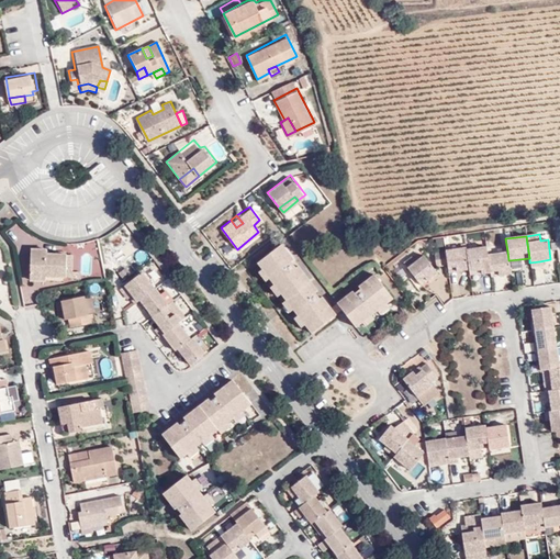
[(336,312),(335,311),(331,305),(282,243),(258,263),(261,267),(268,276),(272,282),(280,292),(284,298),(292,308),(295,312),(303,322),(311,332),(336,312)]
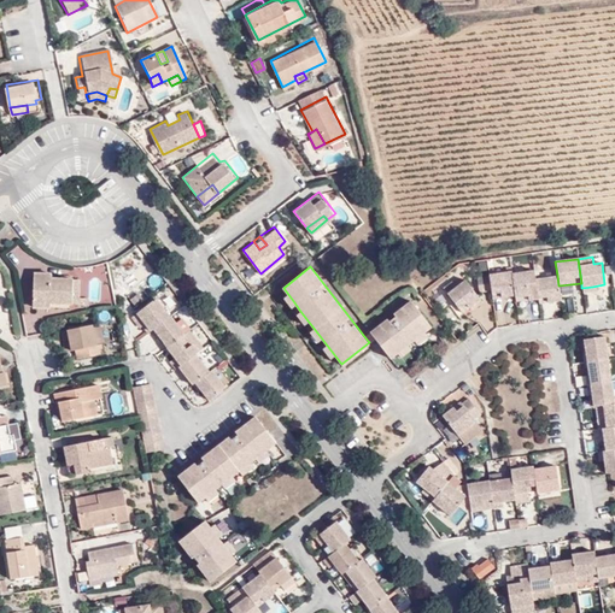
[(538,304),(561,300),(558,286),(557,275),(544,276),(543,270),(533,271),(537,295),(537,299),(538,304)]
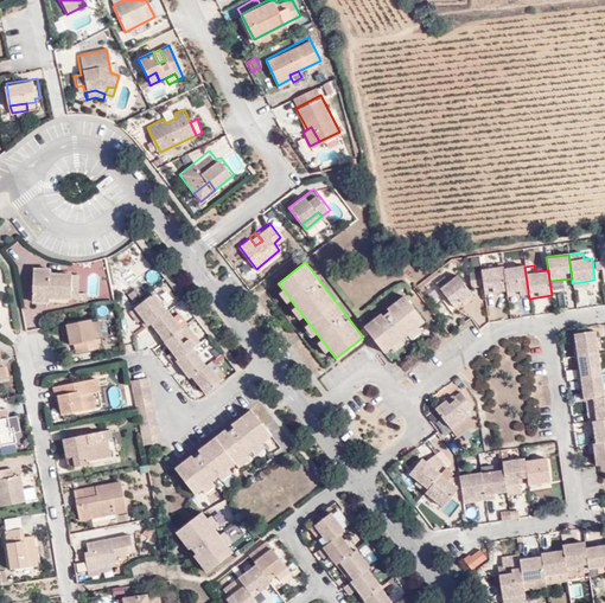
[(528,294),(528,290),(524,267),(502,269),(505,294),(520,292),(520,295),(528,294)]
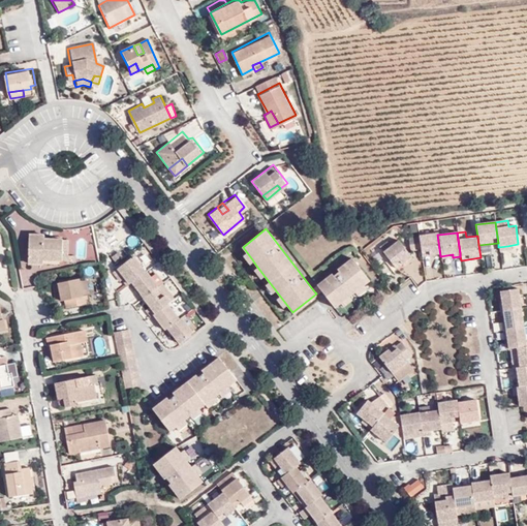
[(428,251),(429,257),(440,256),(437,235),(417,237),(417,239),(420,250),(420,252),(428,251)]
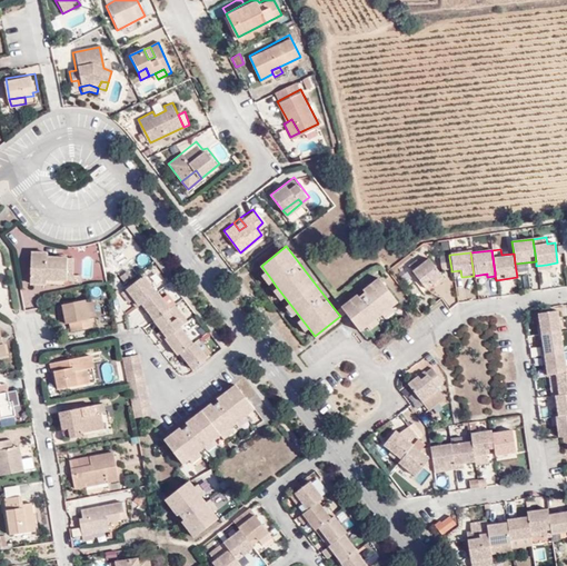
[(47,280),(67,281),(67,258),(47,258),(48,254),(30,254),(30,285),(47,286),(47,280)]
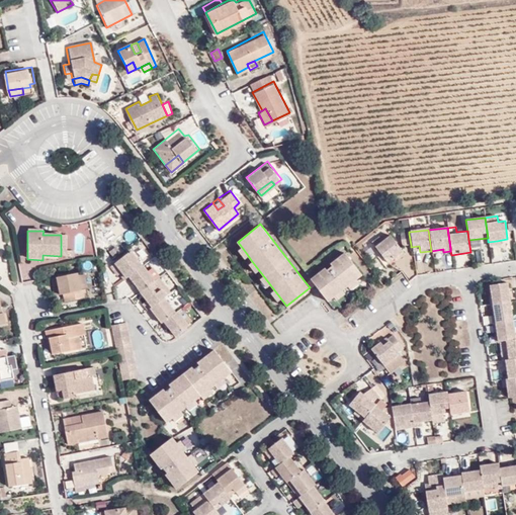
[(371,240),(375,245),(383,239),(378,233),(371,240)]
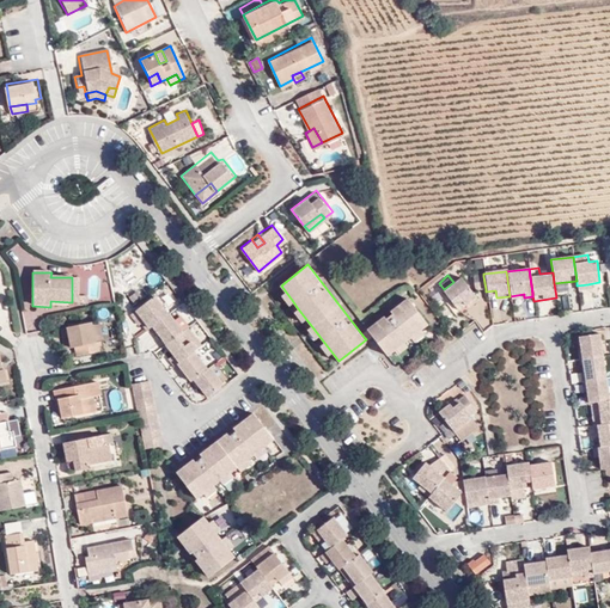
[(469,302),(476,296),(461,276),(453,282),(444,289),(459,309),(469,302)]
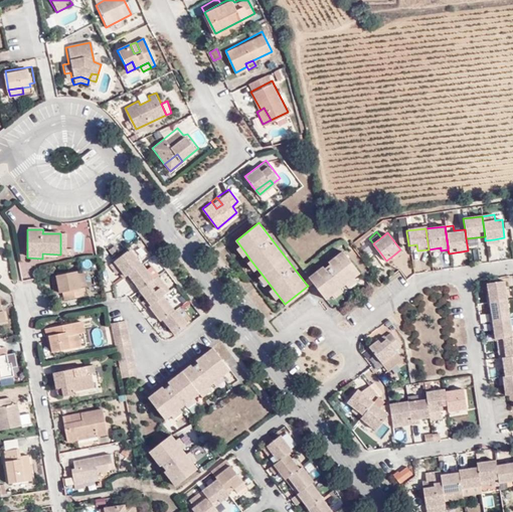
[(399,244),(408,243),(406,232),(398,232),(399,244)]
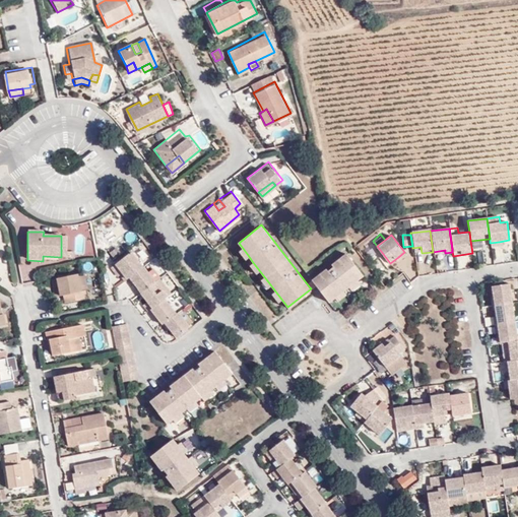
[(243,258),(248,255),(242,247),(238,250),(243,258)]
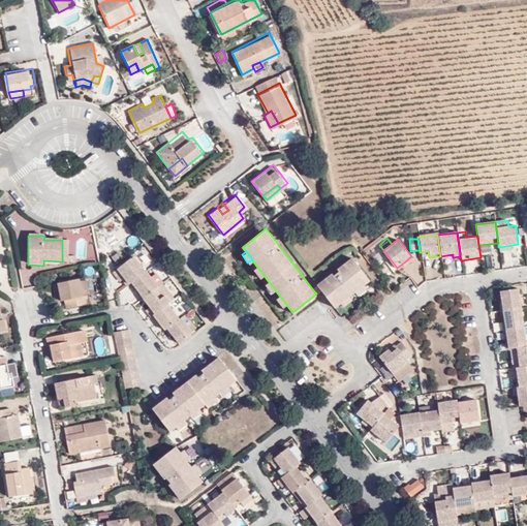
[(122,281),(125,286),(127,285),(145,271),(132,256),(112,274),(119,283),(122,281)]
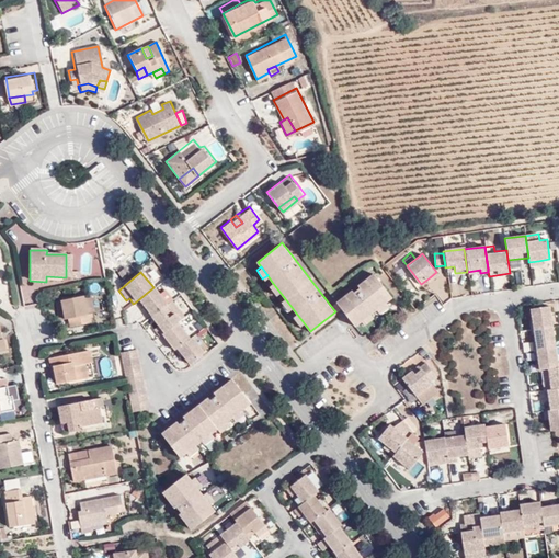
[(340,306),(355,327),(362,321),(371,315),(377,308),(388,300),(394,296),(374,272),(358,284),(362,288),(355,294),(351,289),(335,300),(340,306)]
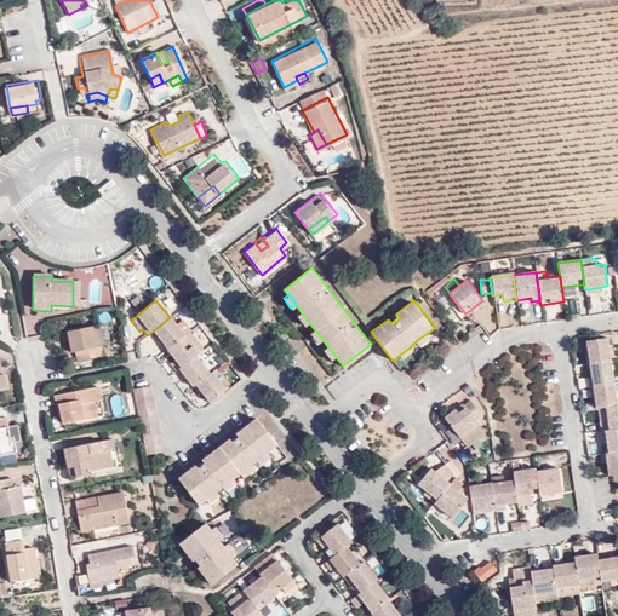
[(487,305),(482,300),(475,306),(479,311),(487,305)]
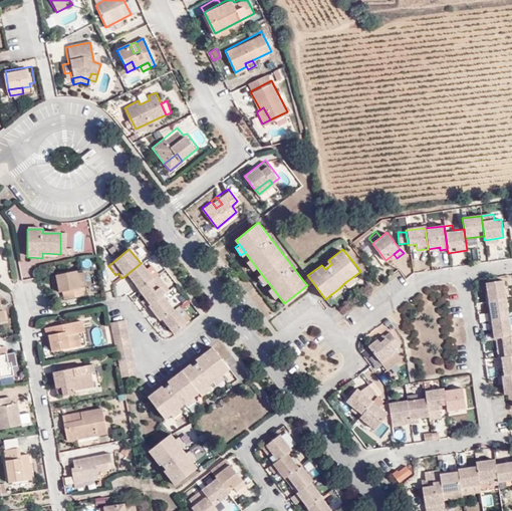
[(252,270),(256,267),(249,258),(245,261),(252,270)]
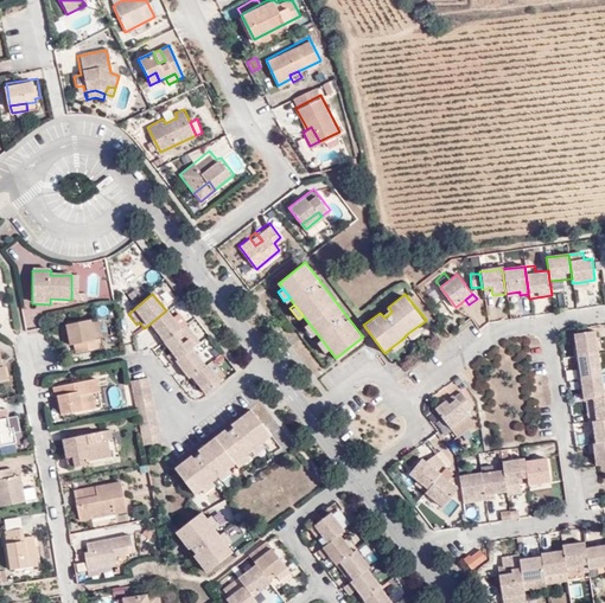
[(179,328),(172,319),(166,310),(146,327),(153,335),(155,333),(163,341),(179,328)]
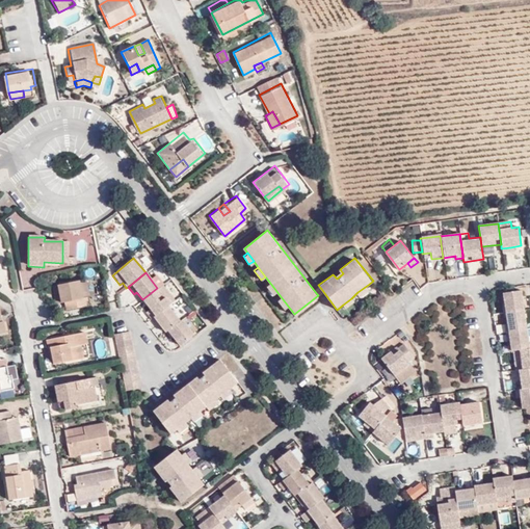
[(156,276),(151,280),(157,288),(158,288),(161,285),(156,276)]
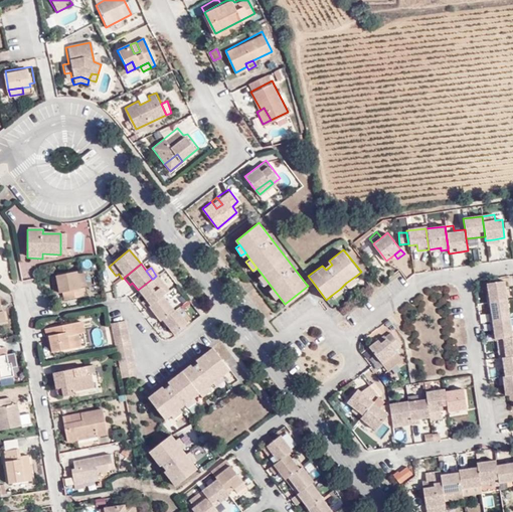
[(88,287),(84,271),(77,272),(80,289),(86,288),(88,287)]
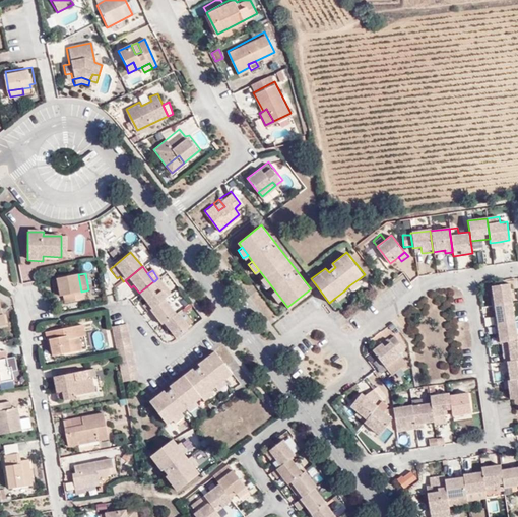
[(81,292),(78,274),(59,279),(62,296),(64,295),(66,304),(87,299),(86,291),(81,292)]
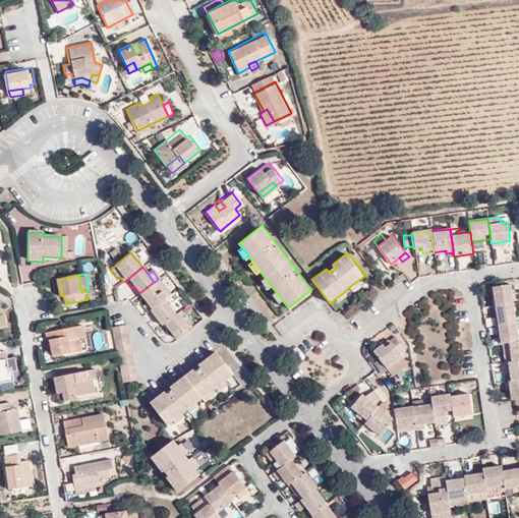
[(266,288),(271,285),(264,276),(260,280),(266,288)]
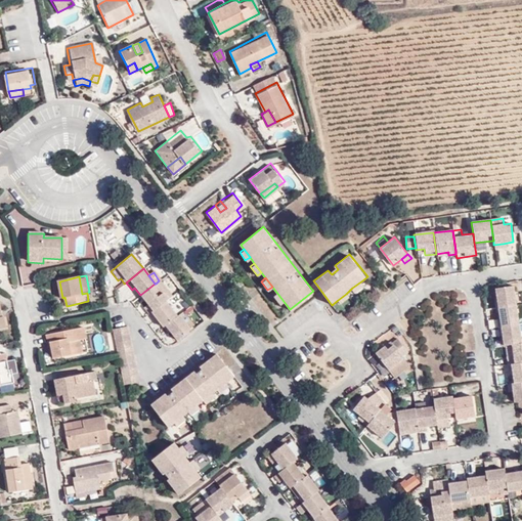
[(160,280),(159,280),(156,284),(164,294),(168,291),(160,280)]
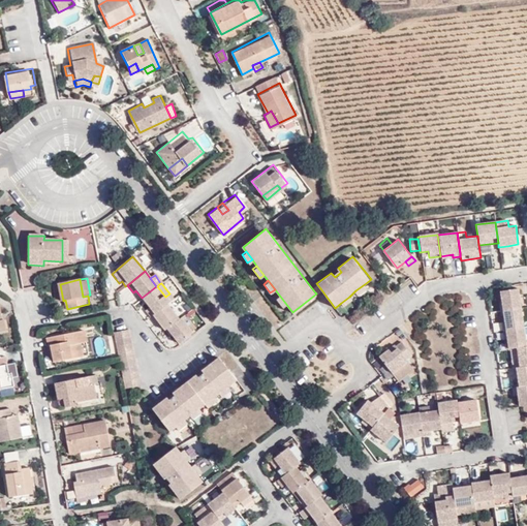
[(316,283),(311,287),(315,292),(320,288),(316,283)]
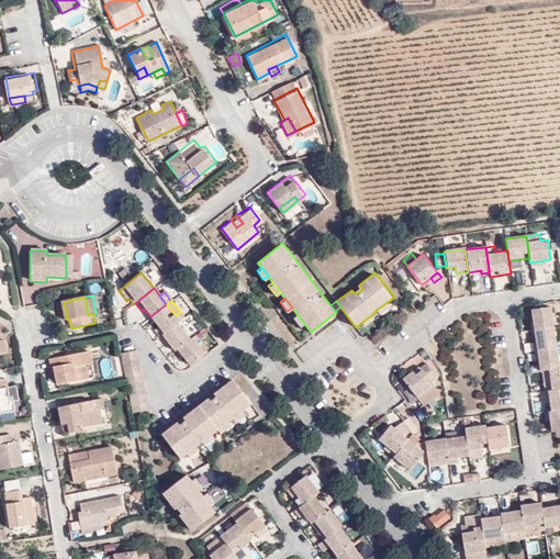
[(392,305),(389,301),(378,309),(381,313),(392,305)]
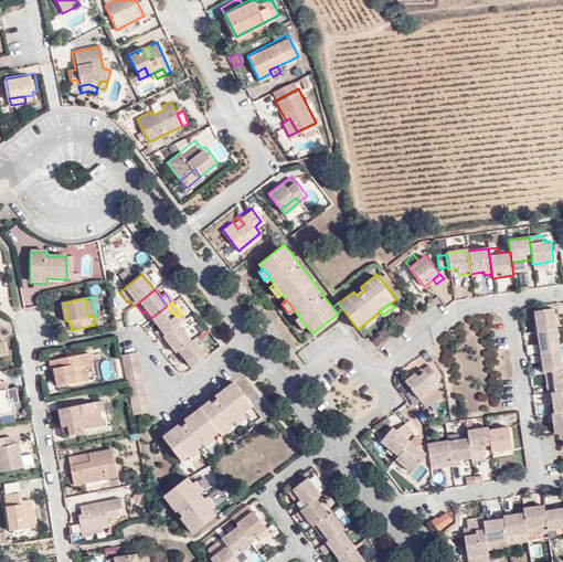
[(56,305),(60,324),(67,321),(64,304),(56,305)]
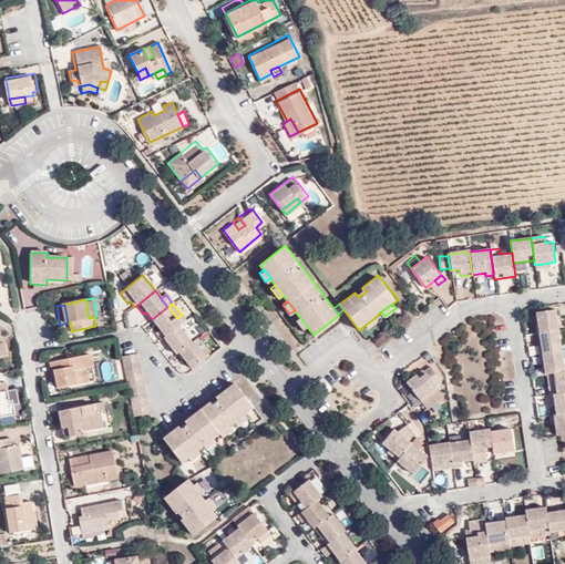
[(161,340),(180,325),(182,324),(177,318),(168,307),(167,307),(152,319),(160,330),(155,334),(161,340)]
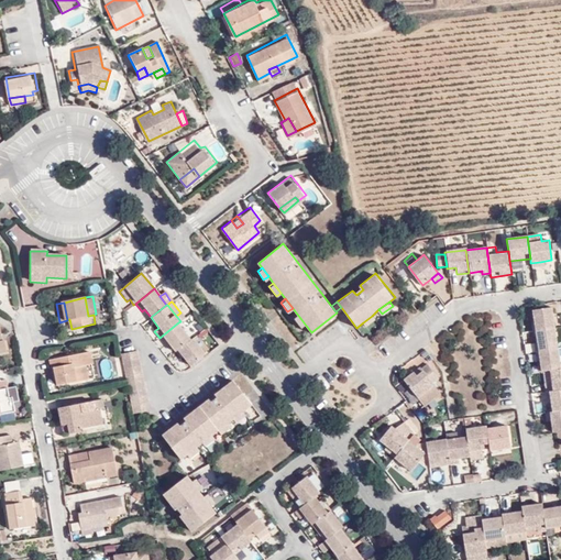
[(298,327),(304,322),(296,313),(292,317),(298,327)]
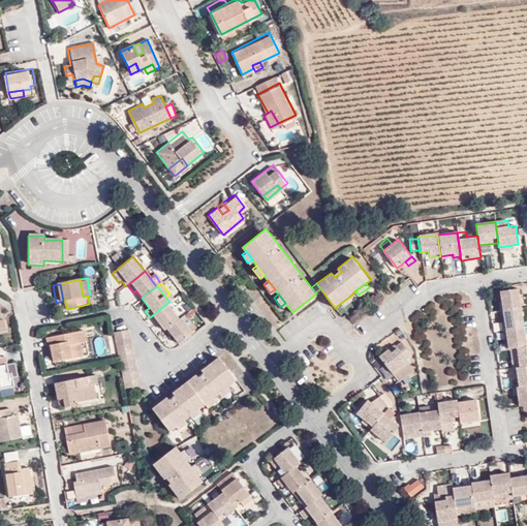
[(498,306),(500,316),(502,316),(522,313),(519,294),(499,297),(500,306),(498,306)]
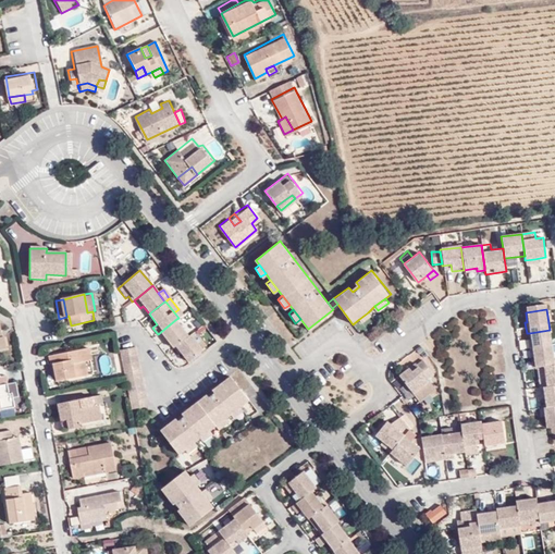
[(371,316),(368,312),(359,319),(361,322),(371,316)]
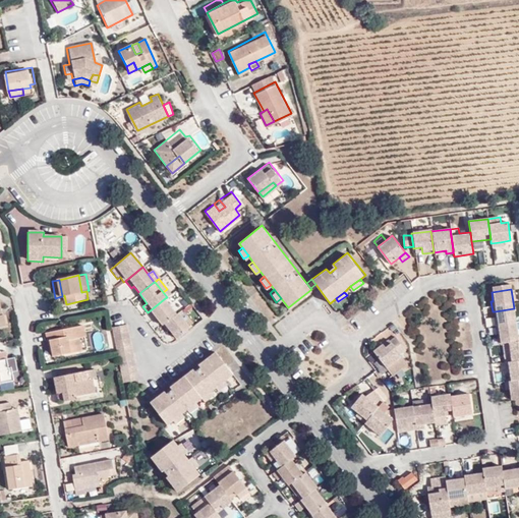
[(155,317),(163,327),(177,314),(165,298),(148,312),(152,319),(155,317)]
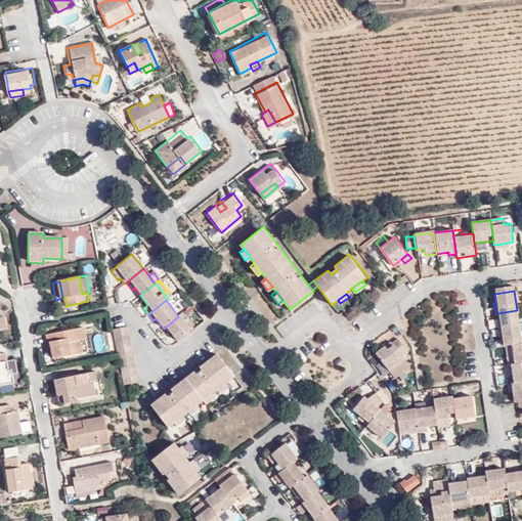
[(521,330),(517,310),(497,313),(499,326),(497,326),(498,334),(521,330)]
